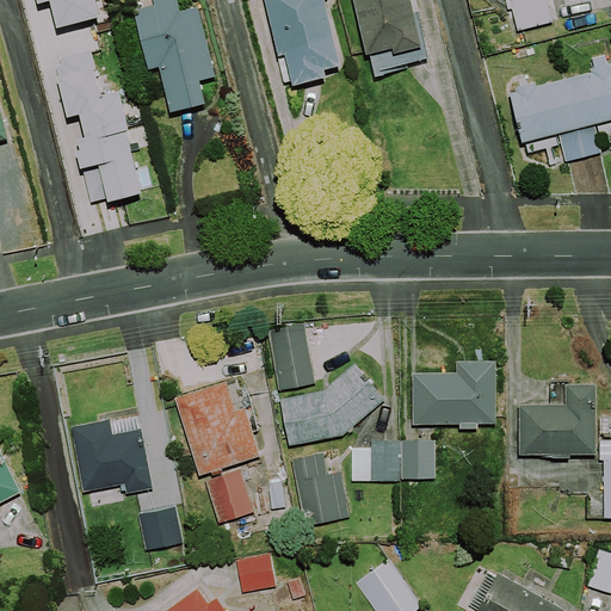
[(49,0),(57,26),(99,16),(94,0),(37,0),(38,2),(48,0),(49,0)]
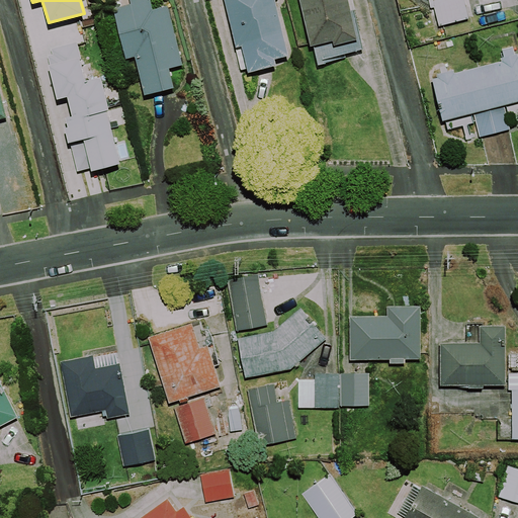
[(153,9),(150,0),(130,0),(131,3),(113,8),(125,59),(135,56),(145,94),(174,87),(169,68),(182,65),(168,5),(153,9)]
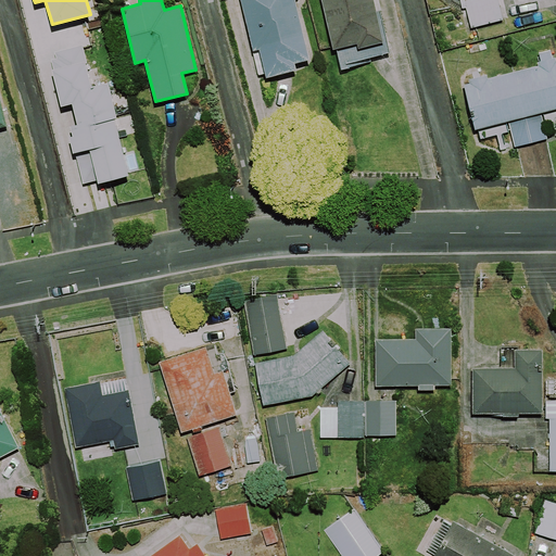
[(240,0),(253,51),(260,49),(266,77),(297,71),(295,63),(310,60),(295,0),(240,0)]
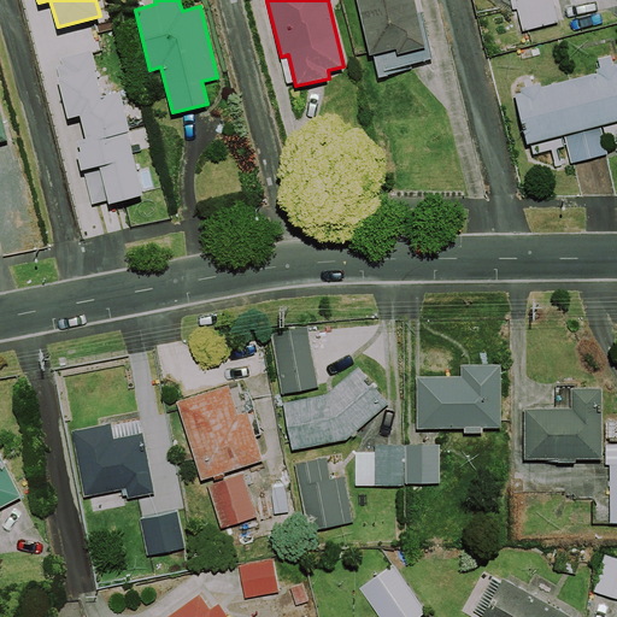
[(418,12),(415,0),(356,0),(370,56),(374,54),(378,77),(398,72),(397,68),(433,59),(421,11),(418,12)]
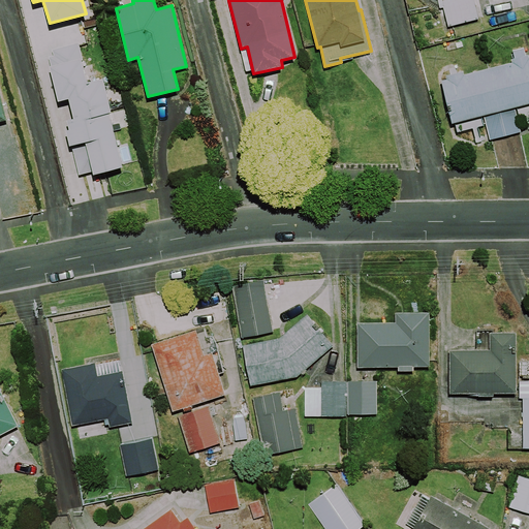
[(478,20),(473,0),(437,0),(439,8),(443,7),(448,27),(478,20)]
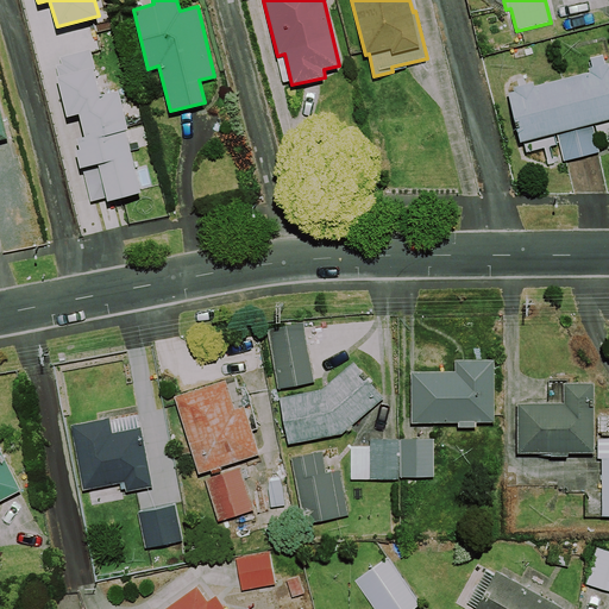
[(108,200),(142,192),(125,130),(129,129),(118,90),(101,94),(94,69),(96,69),(90,49),(60,56),(62,63),(56,64),(58,75),(56,76),(67,117),(79,113),(85,136),(77,138),(80,149),(76,149),(81,168),(82,167),(92,201),(107,198),(108,200)]
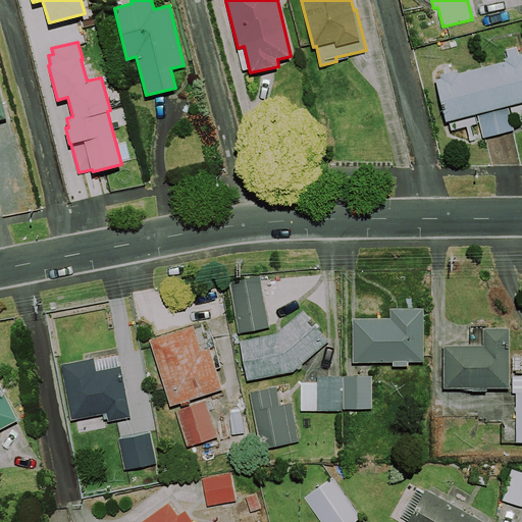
[(521,102),(521,55),(521,54),(519,55),(517,47),(506,50),(508,58),(505,58),(506,61),(458,73),(458,70),(451,72),(450,66),(442,67),(445,73),(440,74),(440,77),(435,80),(447,123),(477,115),(483,139),(515,131),(509,106),(521,102)]
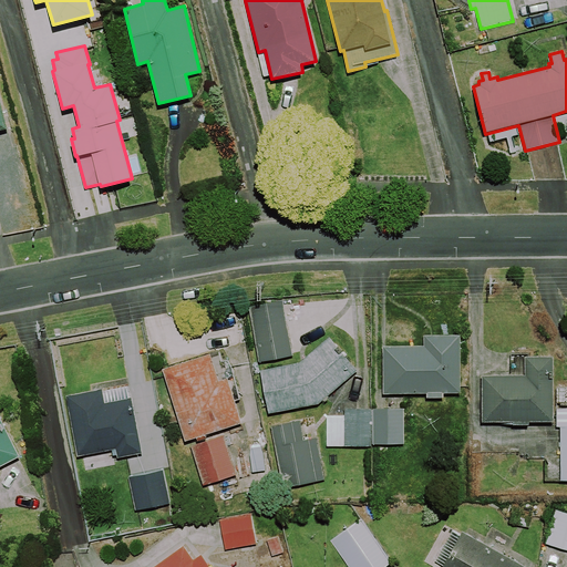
[(282,300),(248,306),(258,362),(292,356),(282,300)]
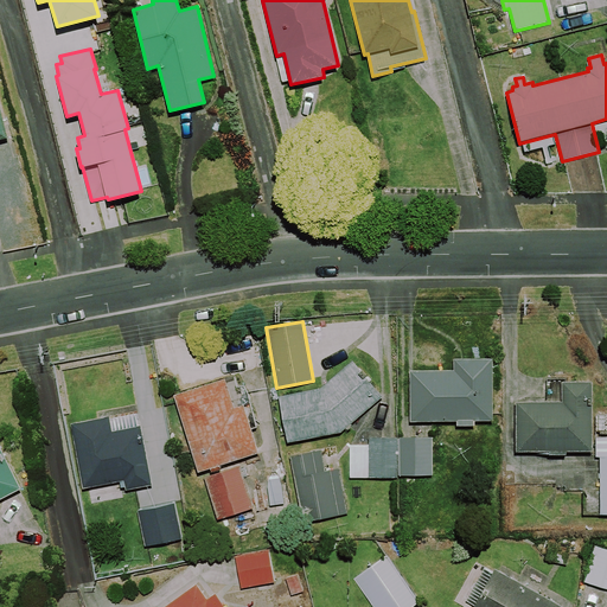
[(457,422),(457,426),(475,426),(475,421),(493,421),(493,358),(453,358),(453,370),(409,370),(410,422),(457,422)]
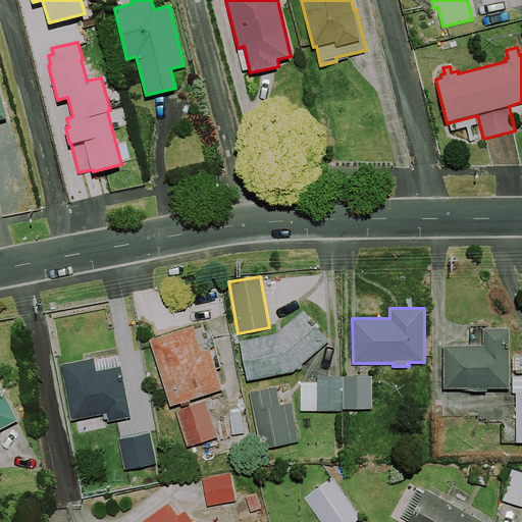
[(240,341),(247,380),(294,372),(328,342),(303,310),(275,333),(240,341)]
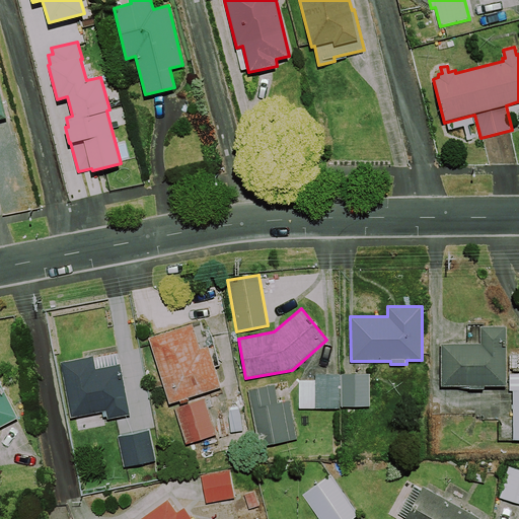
[(203,392),(221,387),(208,346),(200,348),(192,324),(148,338),(169,403),(172,402),(186,444),(217,434),(203,392)]
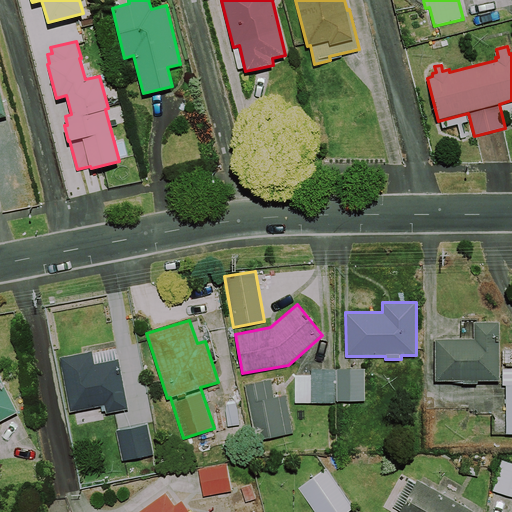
[(478,381),(500,381),(500,321),(474,321),(474,338),(435,338),(435,381),(463,381),(463,383),(478,383),(478,381)]
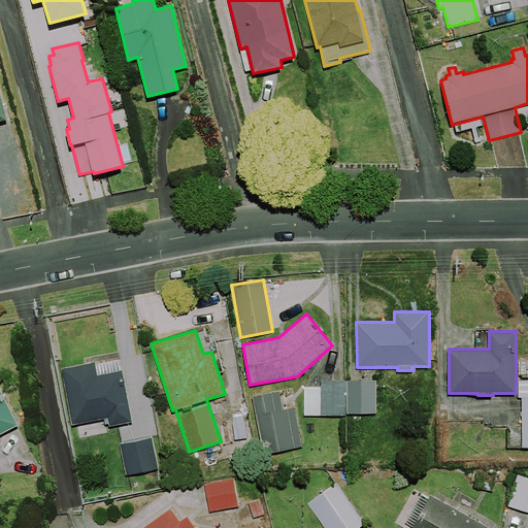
[(132,422),(120,359),(95,364),(95,362),(61,368),(72,425),(107,418),(109,426),(132,422)]
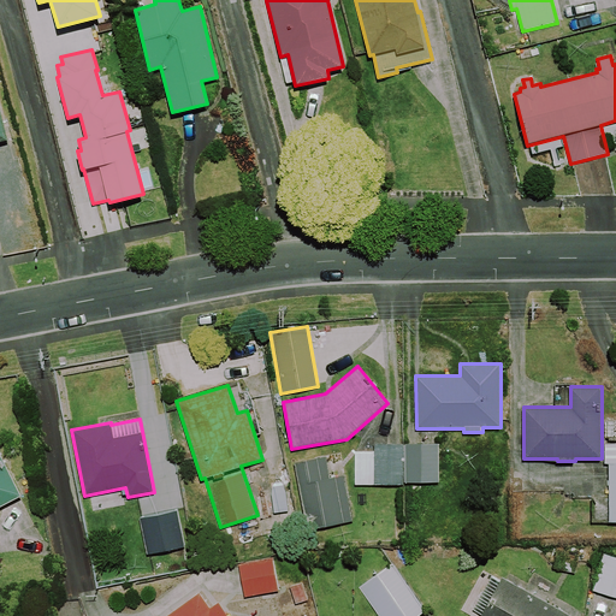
[(0,440),(0,503),(30,487),(4,439),(0,440)]
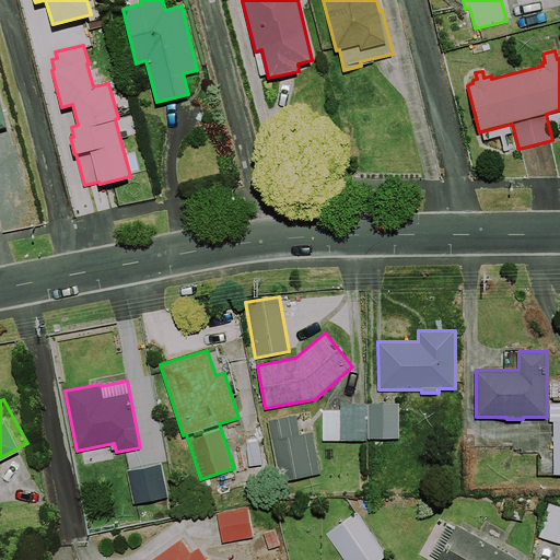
[(559,403),(550,404),(550,421),(553,421),(553,475),(559,474),(559,403)]
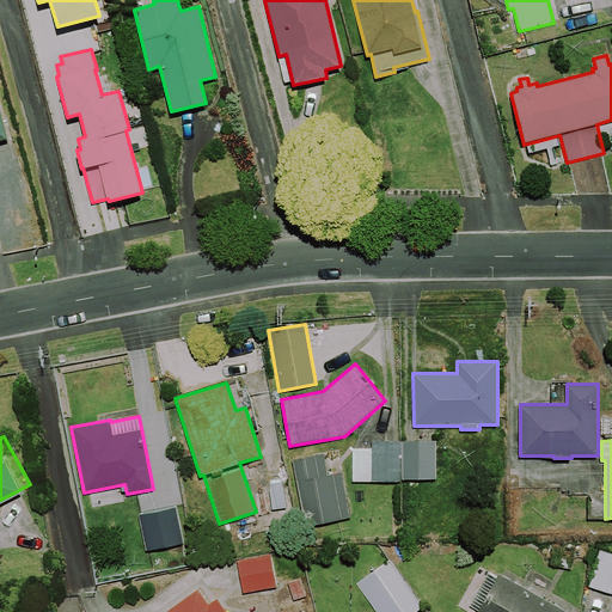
[(372,448),(353,448),(353,482),(401,482),(401,479),(402,441),(372,441),(372,448)]
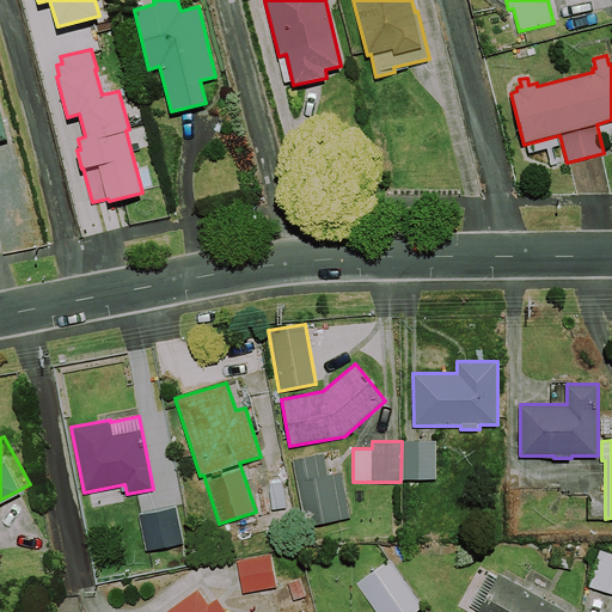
[(436,442),(402,441),(401,479),(436,479),(436,442)]
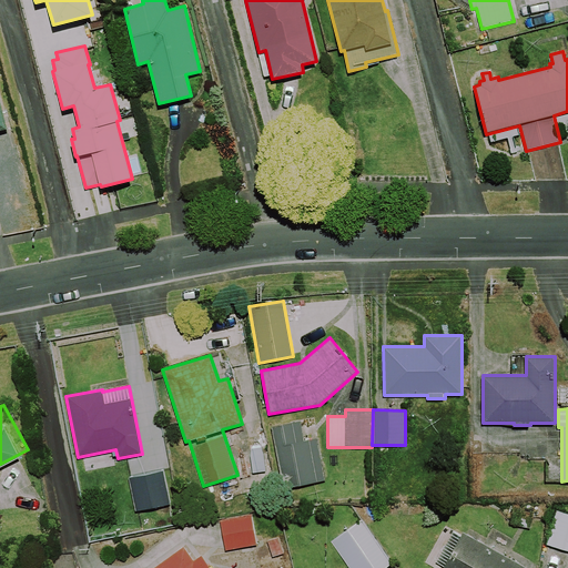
[(283,488),(325,480),(316,438),(304,440),(301,421),(271,427),(283,488)]
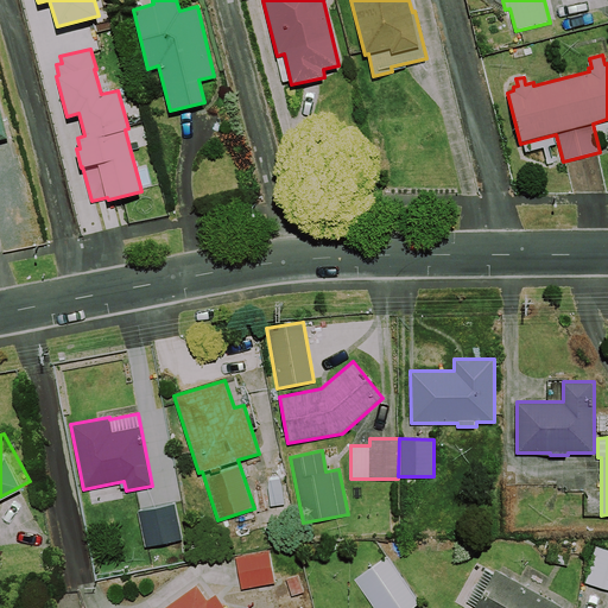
[(183,539),(175,504),(138,512),(145,548),(183,539)]
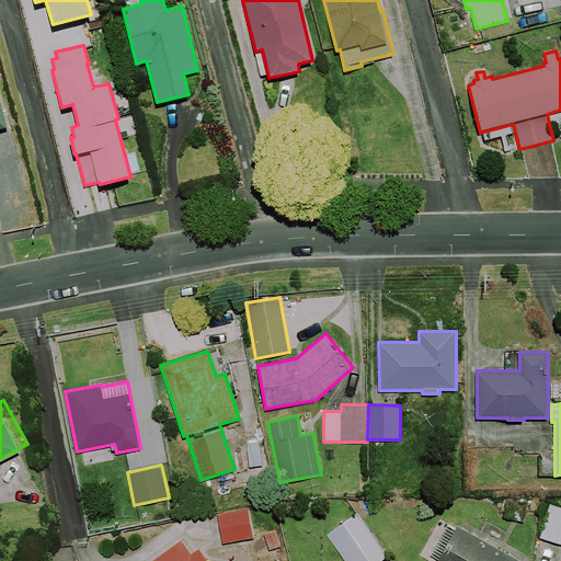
[(560,506),(549,504),(539,538),(560,544),(560,506)]
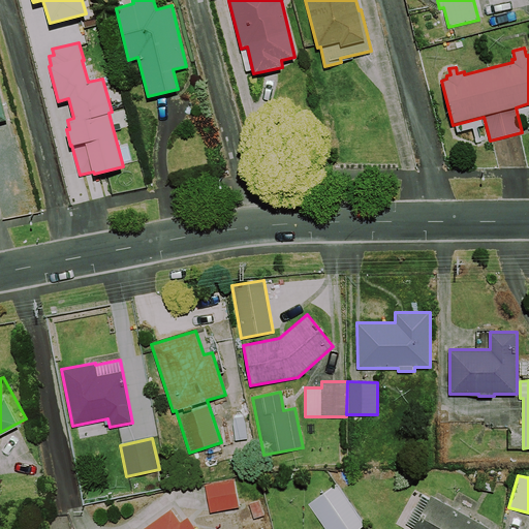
[(240,506),(235,480),(205,486),(210,512),(240,506)]
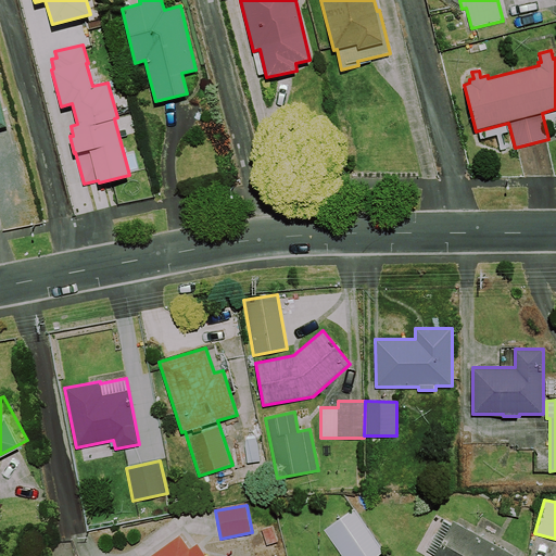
[(378,555),(384,552),(353,509),(324,530),(342,555),(378,555)]
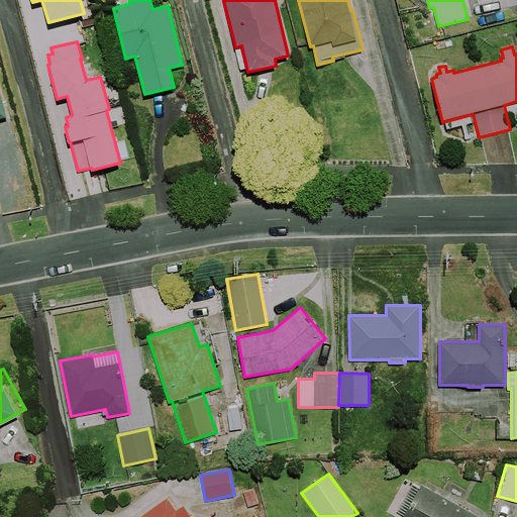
[(481,516),(422,485),(403,516),(481,516)]
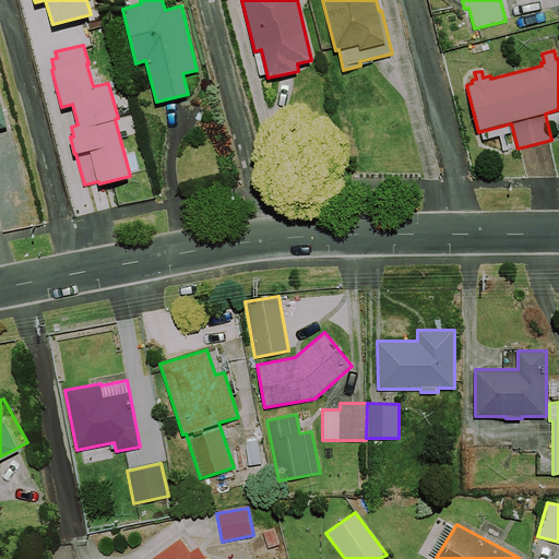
[(150,558),(206,558),(199,546),(191,551),(181,537),(150,558)]
